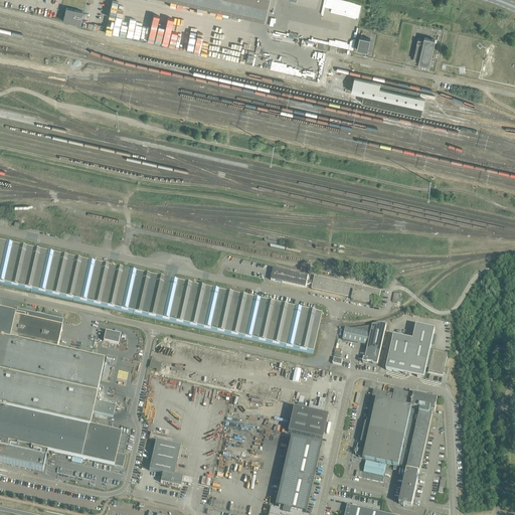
[(32,0),(20,0),(19,9),(56,17),(58,6),(32,0)]
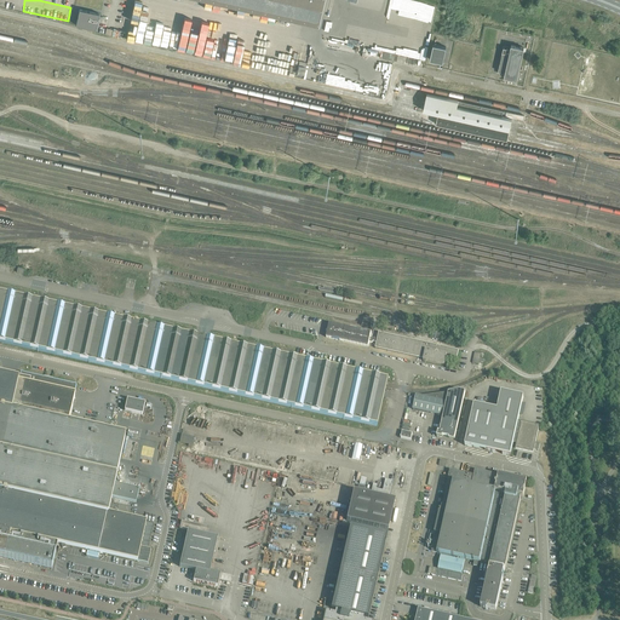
[(204,0),(319,26),(323,0),(204,0)]
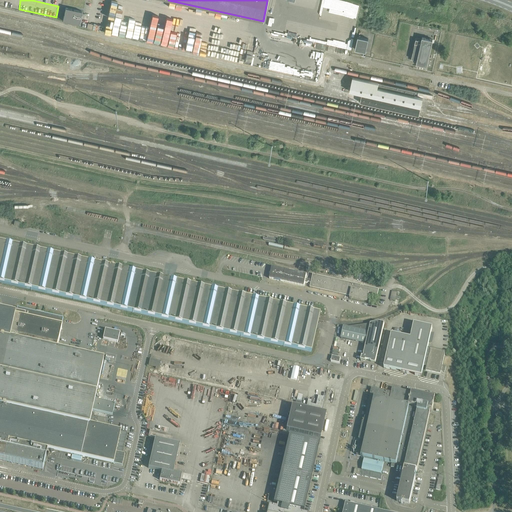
[(82,11),(77,10),(65,8),(63,21),(79,24),(82,11)]
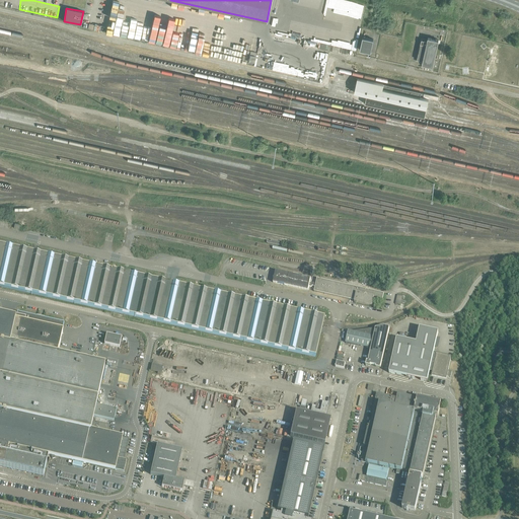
[(169,40),(173,21),(167,20),(163,39),(169,40)]
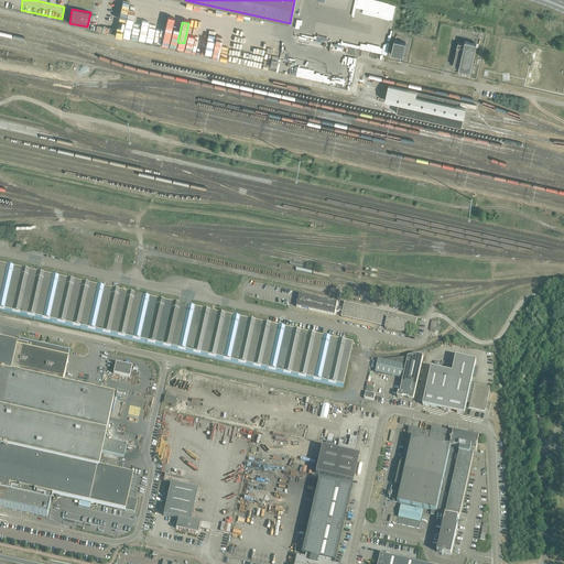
[(122,38),(153,42),(155,31),(148,29),(148,31),(142,30),(142,28),(139,26),(140,24),(133,23),(133,26),(125,25),(122,38)]
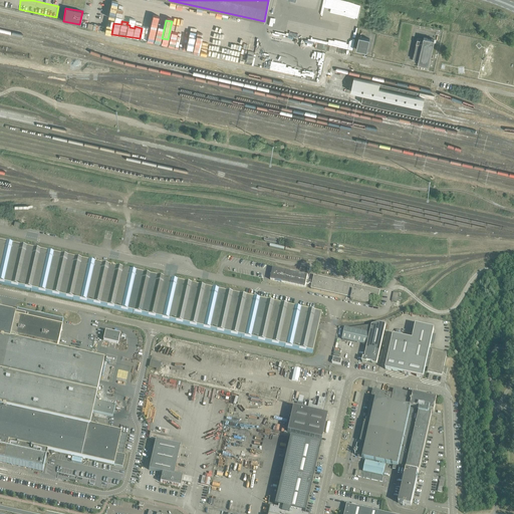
[(369,39),(359,37),(356,49),(366,51),(369,39)]
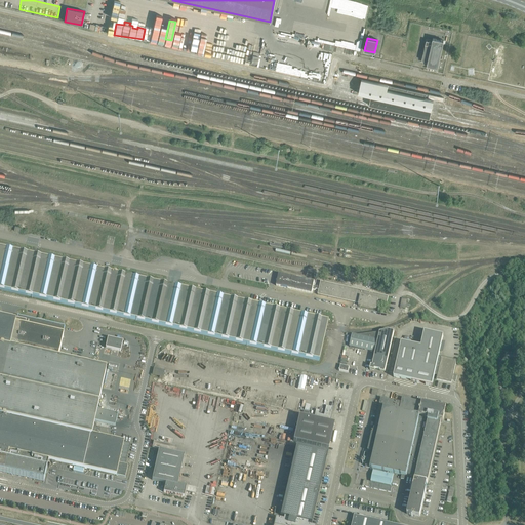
[(432,42),(427,41),(421,61),(428,62),(427,65),(438,68),(444,41),(433,39),(432,42)]
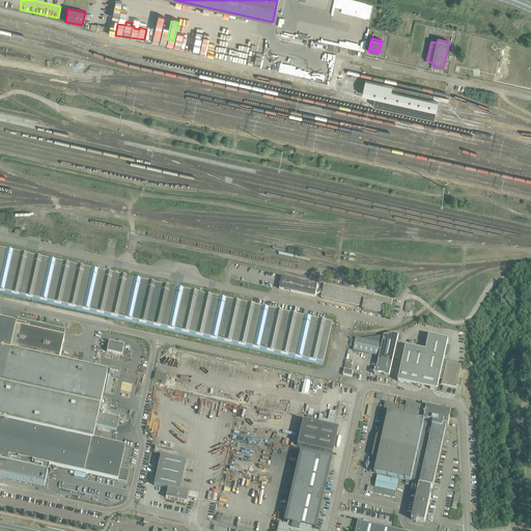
[(374,103),(435,116),(435,115),(438,99),(392,89),(393,84),(366,78),(363,92),(376,94),(375,102),(374,103)]
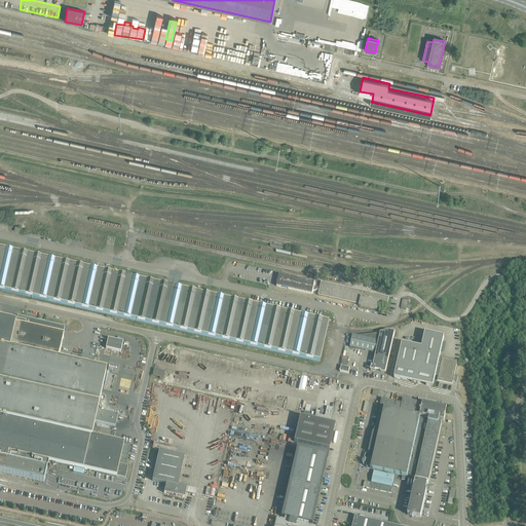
[(0,290),(1,291),(2,291),(12,294),(14,294),(16,294),(28,297),(29,297),(42,300),(43,300),(57,303),(70,306),(71,306),(84,309),(85,309),(94,311),(99,312),(112,315),(113,316),(126,318),(127,320),(141,322),(141,323),(154,325),(154,326),(168,329),(170,329),(183,332),(184,332),(196,335),(197,335),(294,357),(318,362),(320,362),(320,359),(325,337),(326,332),(327,328),(327,327),(328,327),(328,325),(328,323),(324,322),(303,317),(248,305),(250,300),(207,290),(207,292),(207,293),(205,296),(175,289),(168,287),(160,286),(154,284),(146,283),(147,276),(137,274),(136,277),(136,279),(134,279),(104,272),(97,271),(94,270),(95,265),(78,261),(71,260),(67,259),(62,258),(60,257),(38,253),(35,252),(33,252),(32,251),(13,247),(12,247),(0,243),(0,290)]
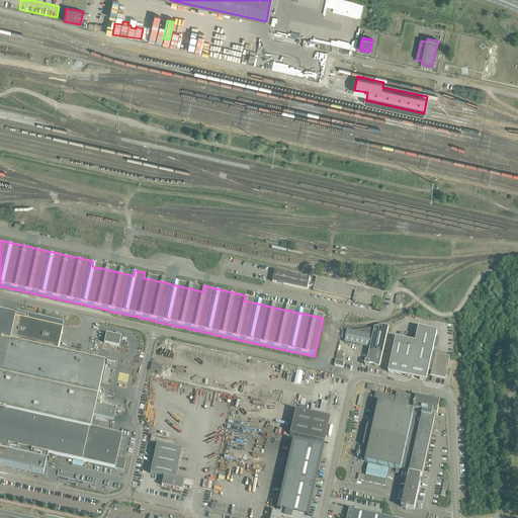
[(312,285),(315,285),(315,283),(310,281),(310,278),(275,270),(272,281),(308,289),(309,285),(311,286),(312,285)]
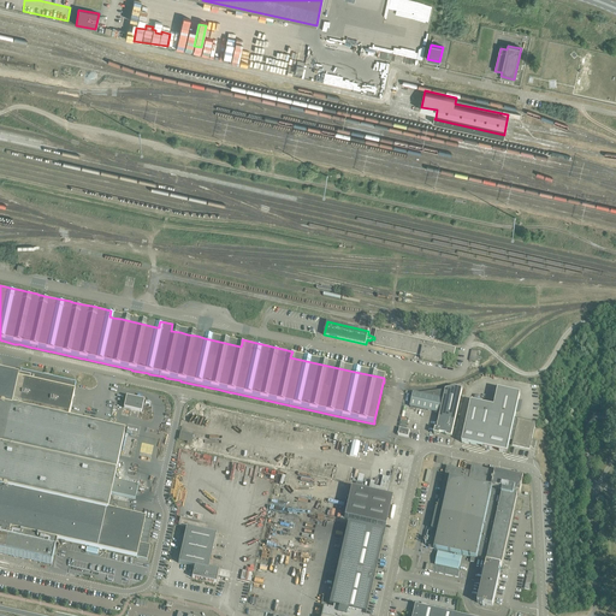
[(375,330),(374,337),(374,339),(373,347),(420,356),(420,359),(442,363),(443,353),(454,355),(456,348),(375,330)]
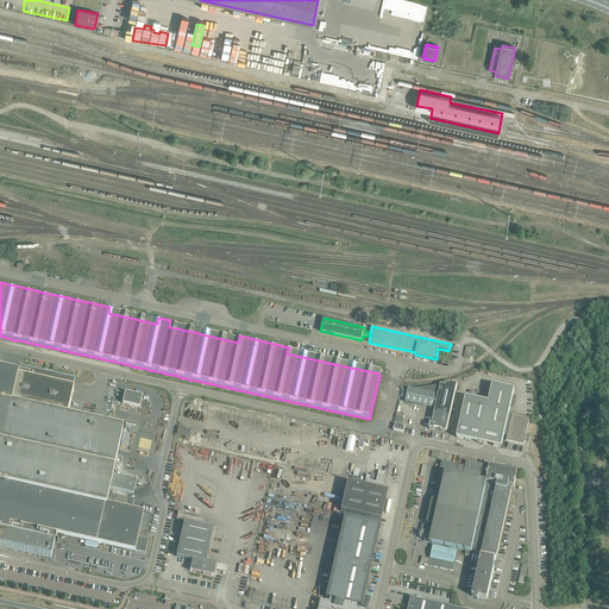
[(0,546),(19,551),(39,556),(43,557),(45,557),(50,558),(52,551),(52,550),(54,547),(56,535),(56,534),(56,533),(58,534),(60,534),(60,537),(61,539),(62,539),(64,538),(64,537),(63,535),(83,540),(90,541),(98,544),(99,544),(100,544),(101,544),(102,544),(105,545),(107,545),(112,546),(120,547),(124,548),(131,551),(135,551),(140,552),(145,553),(149,539),(144,538),(150,515),(143,514),(143,513),(142,513),(139,513),(135,512),(135,510),(124,509),(123,508),(110,506),(106,504),(106,502),(110,503),(112,496),(108,495),(108,494),(110,489),(113,475),(115,463),(117,456),(118,450),(119,447),(123,431),(121,431),(120,429),(119,429),(111,428),(104,426),(89,424),(83,421),(80,421),(76,420),(74,420),(67,418),(68,414),(71,400),(71,399),(70,399),(71,394),(73,394),(73,391),(74,389),(73,389),(74,384),(75,377),(50,372),(49,372),(45,371),(20,365),(18,376),(17,376),(16,376),(13,376),(12,376),(7,375),(6,375),(1,374),(1,372),(0,372),(0,546)]
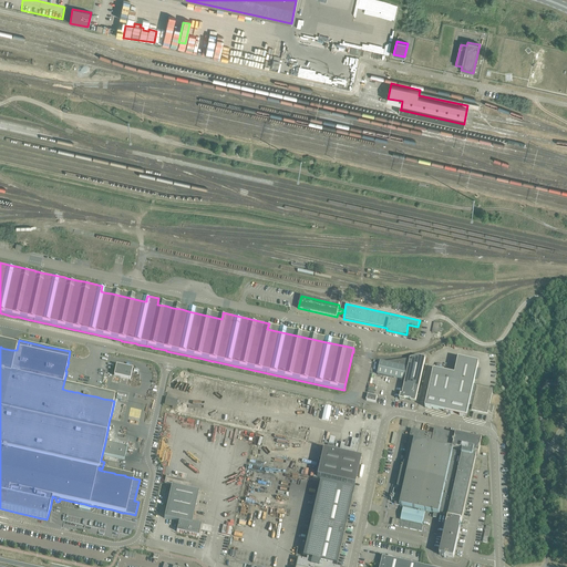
[(380,361),(378,374),(405,381),(402,394),(400,394),(400,398),(399,400),(400,400),(400,399),(404,400),(404,399),(411,400),(415,401),(425,358),(419,357),(410,359),(410,360),(409,360),(385,362),(380,361)]
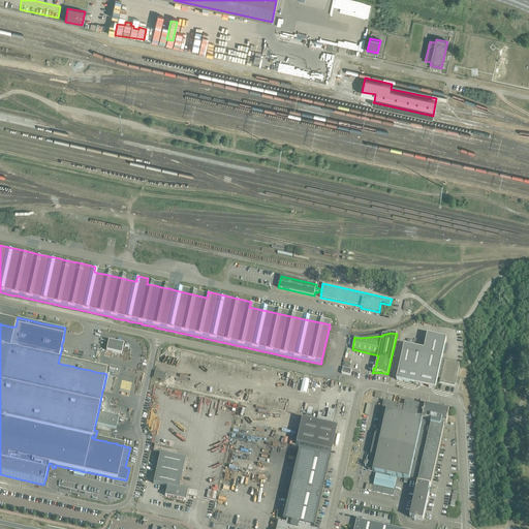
[(404,345),(397,380),(398,380),(435,389),(438,377),(440,377),(440,378),(440,380),(439,382),(455,385),(456,382),(459,383),(459,384),(461,379),(457,378),(460,364),(460,363),(442,359),(446,338),(428,334),(424,349),(404,345)]
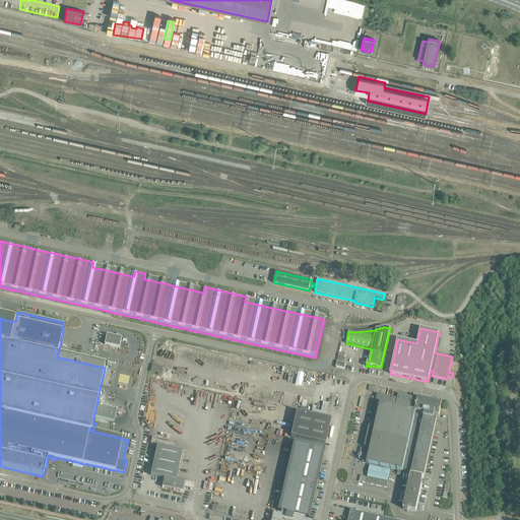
[(107,334),(105,344),(119,347),(122,337),(107,334)]
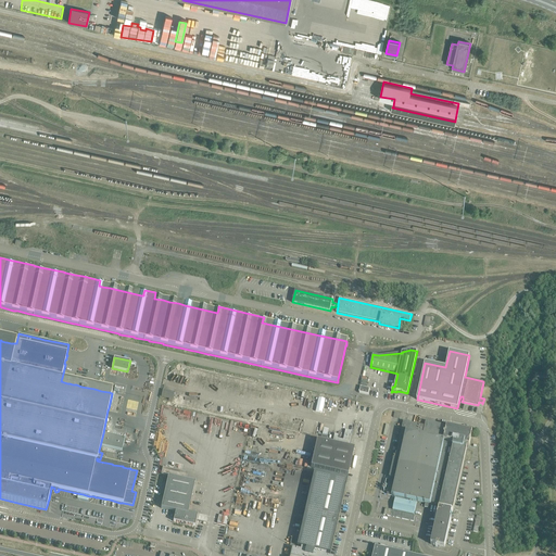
[(161,397),(169,399),(168,401),(172,402),(174,392),(163,390),(161,397)]
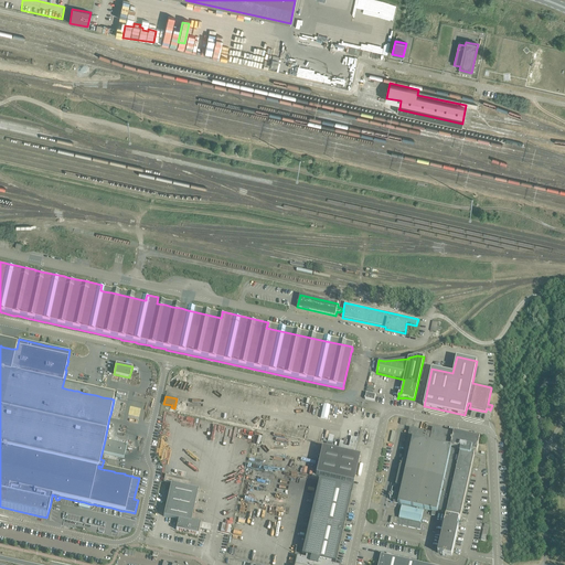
[(393,501),(393,502),(393,503),(397,503),(401,504),(418,509),(424,510),(433,511),(436,512),(437,512),(446,514),(446,515),(445,520),(444,523),(444,525),(444,528),(443,532),(443,533),(438,553),(441,554),(447,555),(451,556),(457,532),(458,530),(458,526),(459,523),(460,524),(460,521),(459,521),(460,519),(461,512),(473,456),(475,454),(477,454),(477,452),(480,438),(469,436),(467,436),(454,433),(454,434),(441,430),(433,428),(432,434),(428,433),(414,429),(409,428),(409,430),(406,443),(405,447),(405,450),(404,456),(403,459),(402,459),(401,459),(400,464),(401,465),(395,486),(397,486),(395,492),(393,501)]
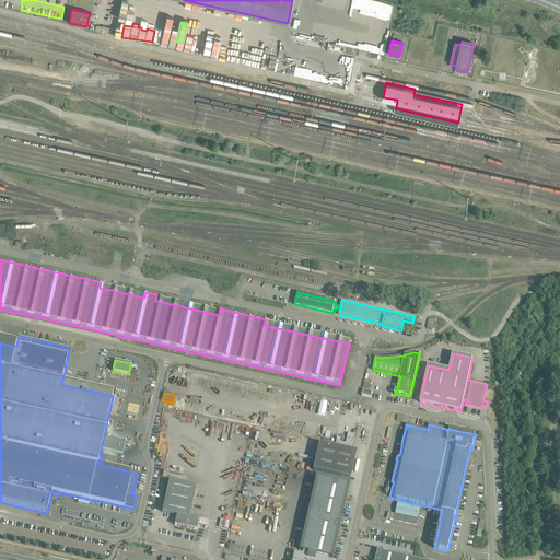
[(345,445),(351,447),(354,434),(348,432),(345,445)]
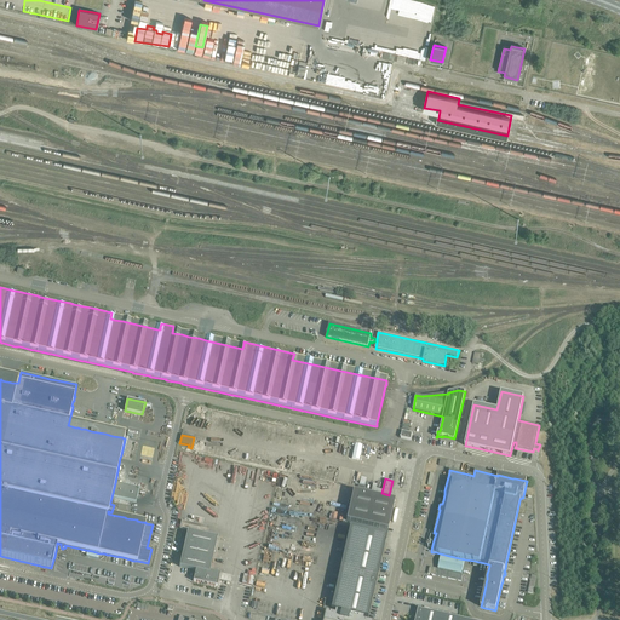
[(139,489),(115,483),(112,498),(136,504),(139,489)]
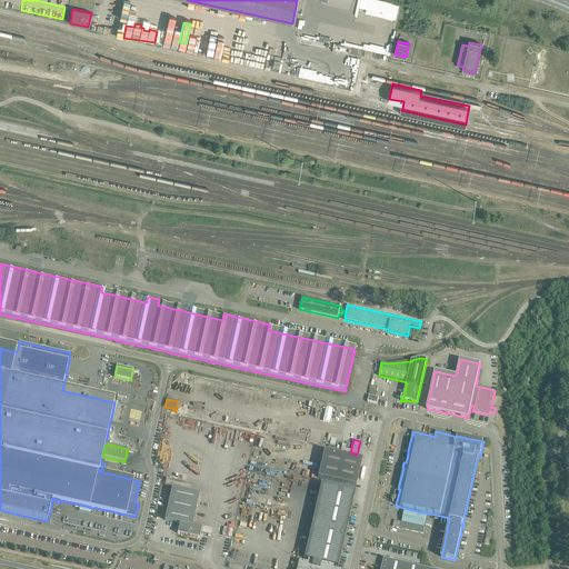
[(356,487),(362,459),(325,450),(318,478),(356,487)]
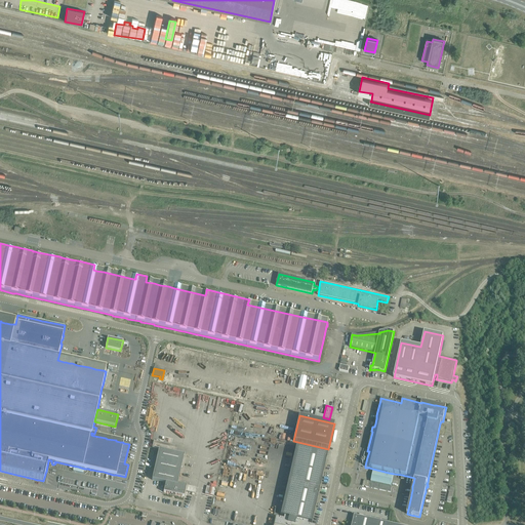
[(312,523),(327,452),(296,445),(280,516),(284,517),(283,519),(275,517),(273,524),(310,524),(307,524),(308,522),(312,523)]
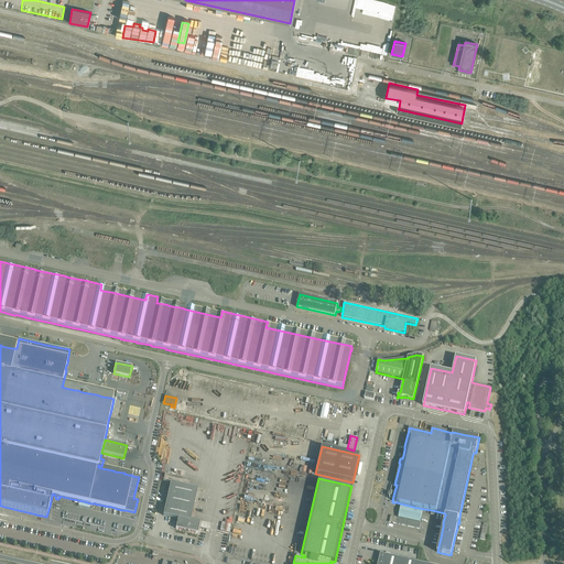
[(197,489),(171,483),(163,516),(177,519),(175,529),(197,533),(201,522),(191,520),(197,489)]
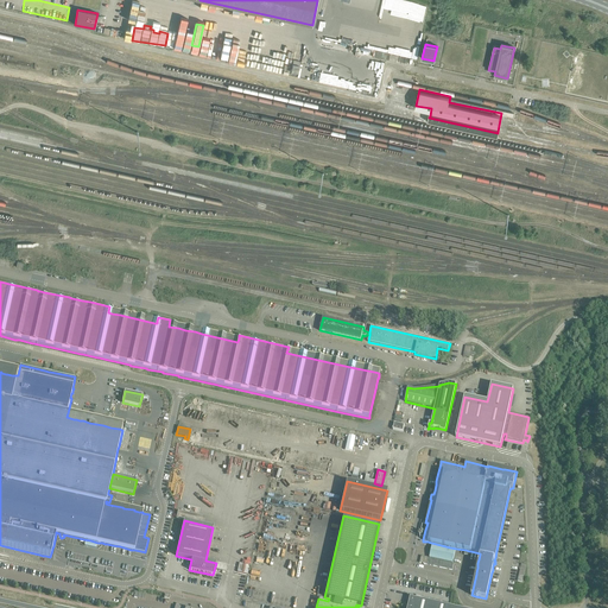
[(430,557),(429,558),(453,563),(455,550),(456,549),(450,548),(450,549),(432,545),(430,557)]
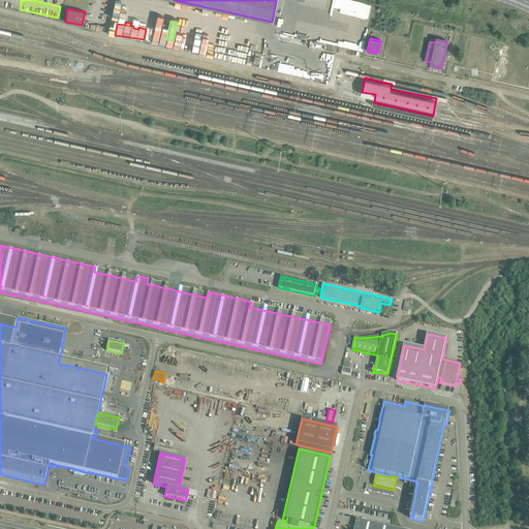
[(367,484),(365,490),(371,491),(394,496),(395,491),(372,486),(372,485),(367,484)]
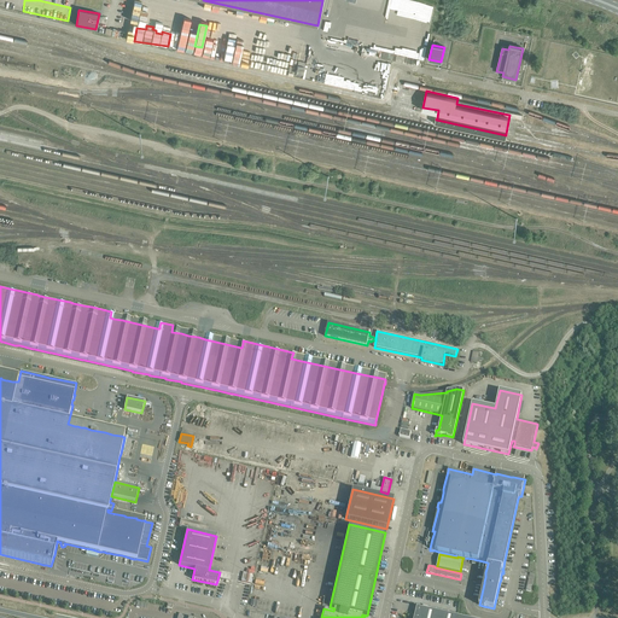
[(465,617),(418,607),(414,617),(465,617)]
